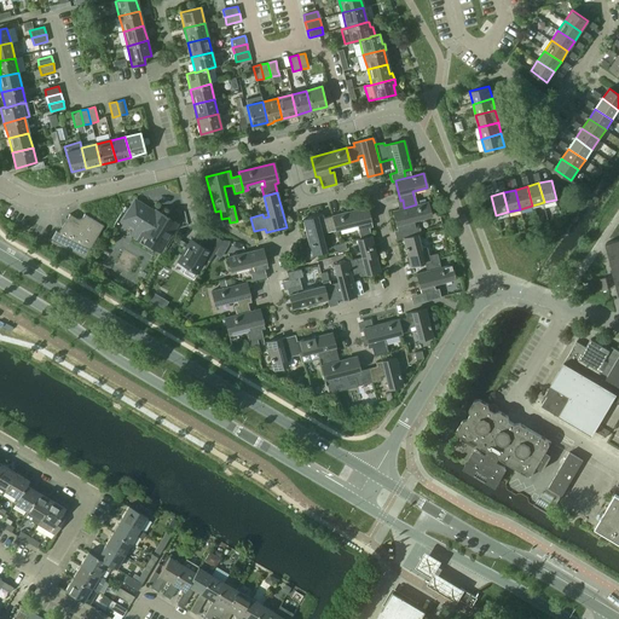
[(146,243),(160,252),(177,224),(161,214),(160,217),(134,201),(123,219),(143,231),(142,233),(149,238),(146,243)]
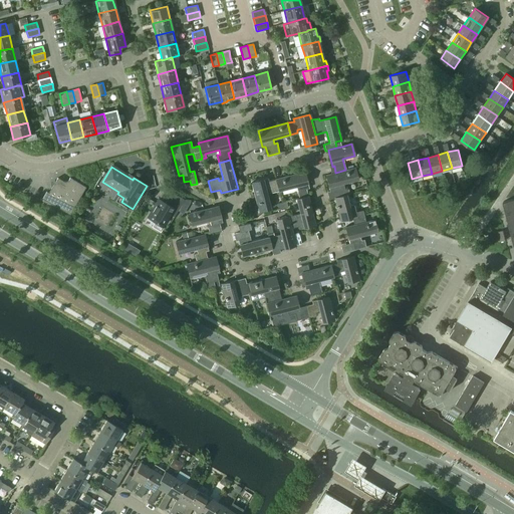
[(336,190),(338,197),(346,195),(346,196),(349,195),(348,189),(341,191),(340,184),(357,180),(354,168),(345,170),(335,173),(325,176),(330,192),(336,190)]
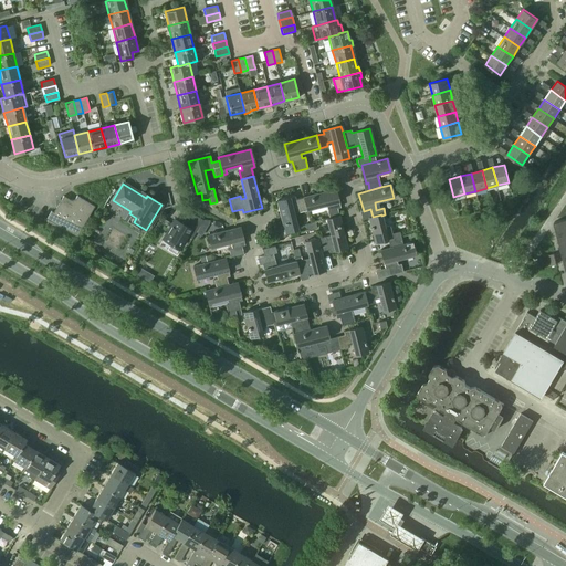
[(329,218),(338,216),(337,208),(339,208),(335,189),(303,198),(306,210),(326,206),(329,218)]
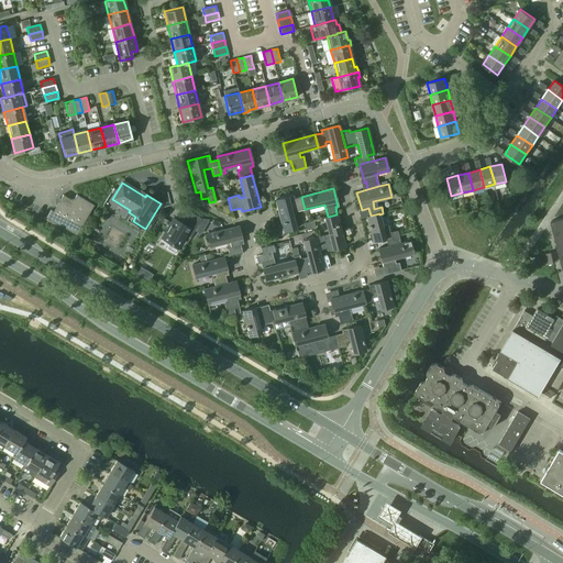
[(297,211),(305,209),(301,197),(294,198),(294,195),(275,200),(284,232),(296,229),(291,209),(296,208),(297,211)]
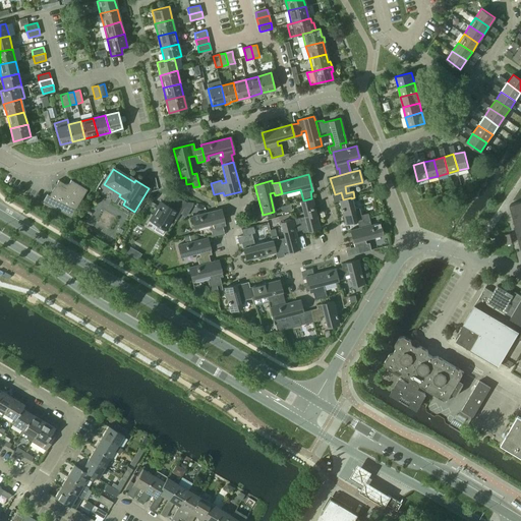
[(43,201),(70,218),(83,195),(76,191),(76,189),(74,190),(67,186),(65,188),(60,185),(51,187),(51,191),(49,195),(47,194),(43,201)]
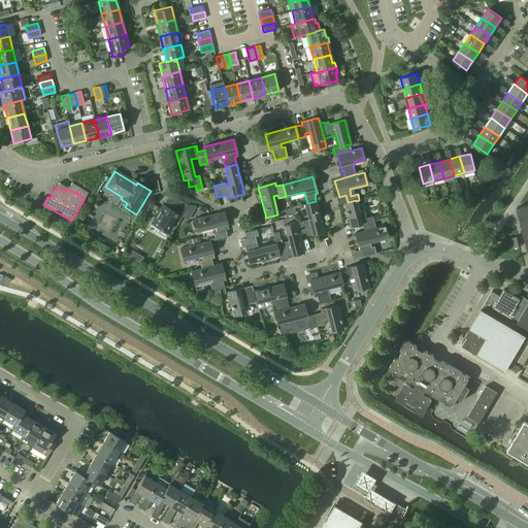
[(152,224),(166,232),(172,221),(177,224),(183,217),(189,205),(176,197),(169,208),(163,205),(152,224)]
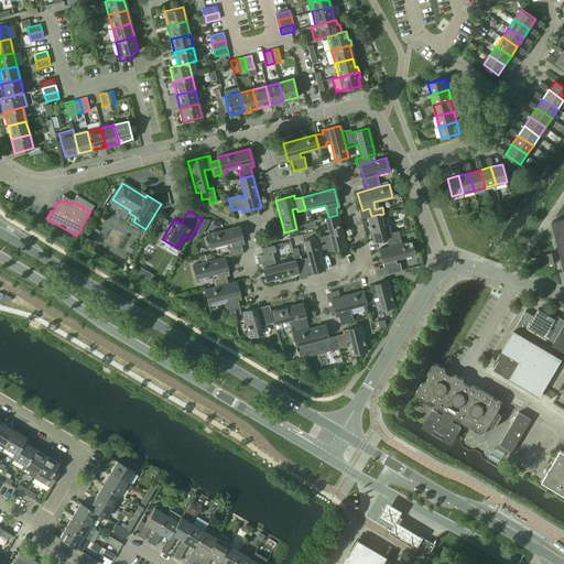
[(387,239),(388,247),(401,243),(398,230),(390,232),(389,225),(383,227),(380,215),(380,214),(371,216),(367,217),(373,242),(387,239)]
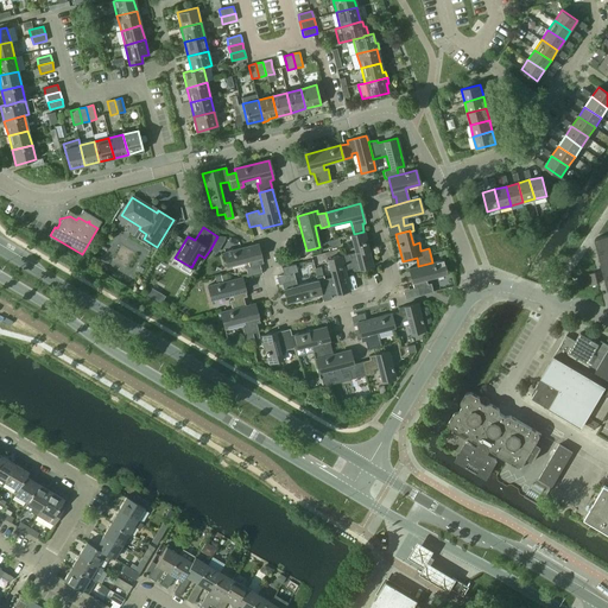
[(341,257),(344,270),(353,267),(353,271),(373,266),(363,232),(354,234),(350,235),(355,255),(350,258),(349,254),(341,257)]
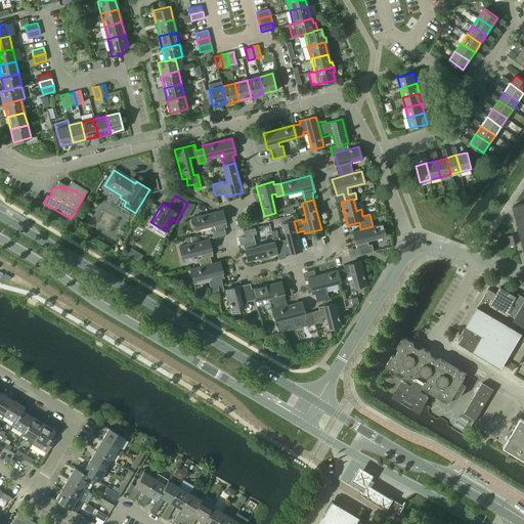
[(516,217),(523,214),(523,203),(513,206),(516,217)]
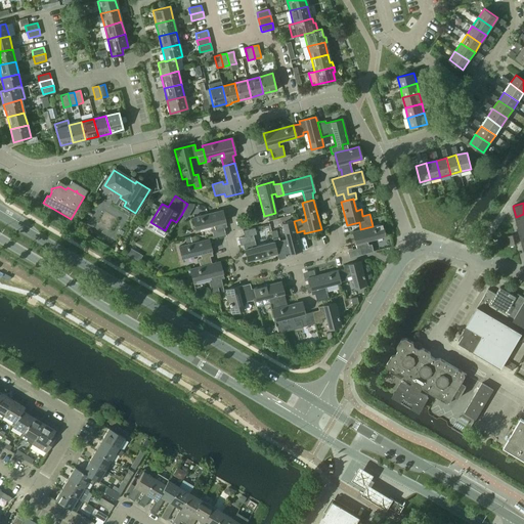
[(192,204),(187,204),(181,215),(186,218),(191,209),(192,204)]
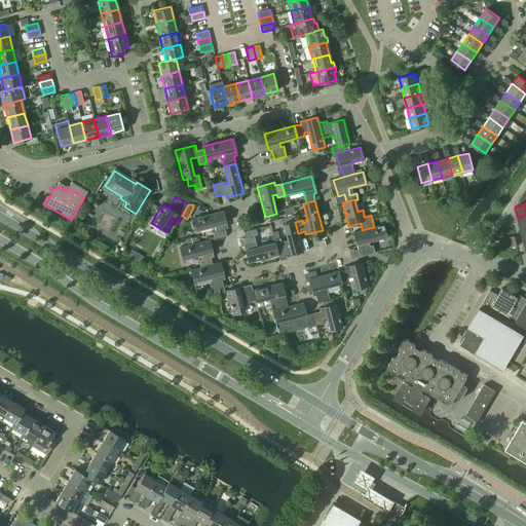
[(212,231),(214,239),(226,236),(224,228),(227,228),(223,211),(193,219),(196,230),(214,226),(215,230),(212,231)]
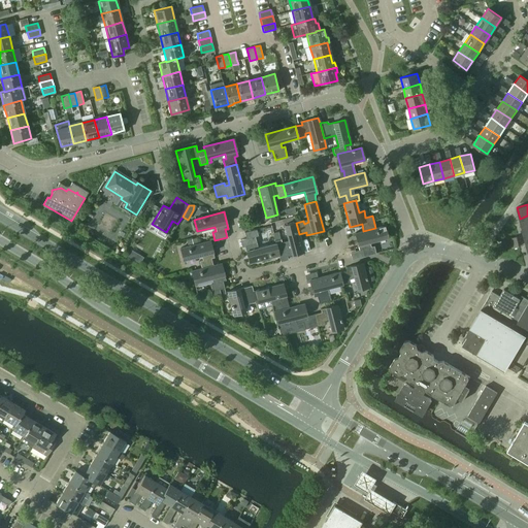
[(275,243),(277,252),(285,250),(287,257),(303,253),(299,234),(296,223),(284,226),(289,243),(282,245),(281,239),(274,240),(275,243)]
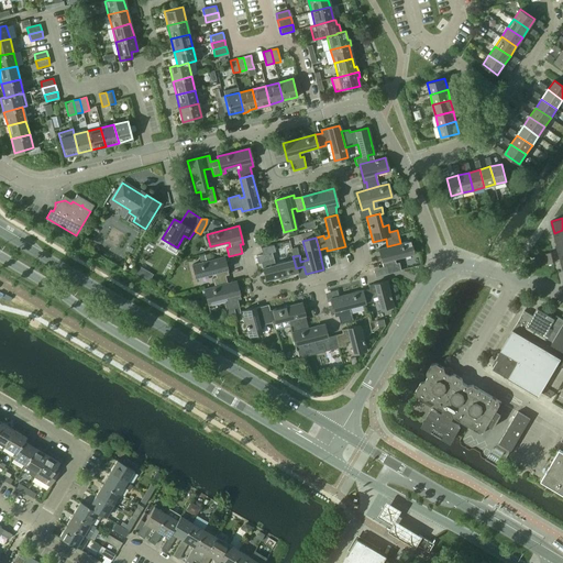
[(386,266),(388,274),(400,271),(398,263),(395,263),(394,258),(414,254),(410,241),(400,243),(387,246),(378,249),(383,267),(386,266)]
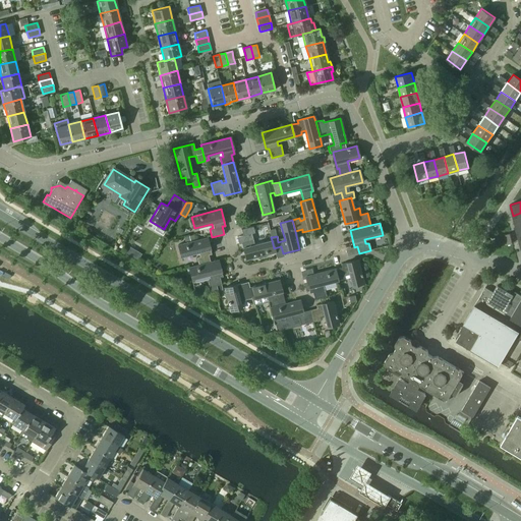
[(241,243),(245,259),(275,252),(274,248),(272,240),(254,245),(251,234),(254,233),(252,226),(241,229),(242,236),(246,235),(248,241),(241,243)]
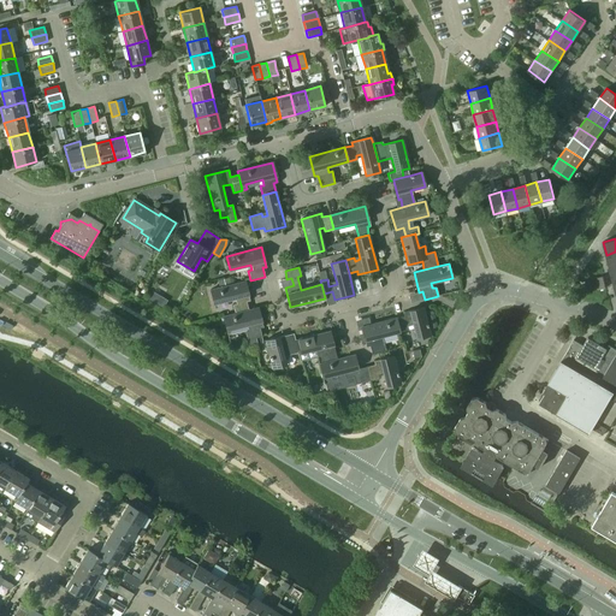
[(232,304),(235,313),(248,309),(247,302),(250,301),(244,280),(230,284),(225,286),(223,279),(218,280),(220,288),(209,290),(213,303),(235,298),(236,303),(232,304)]
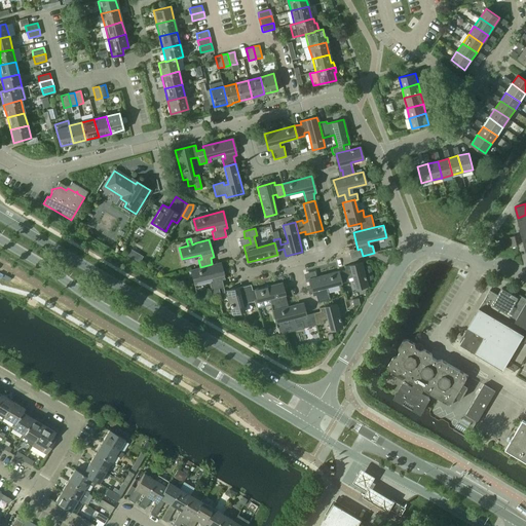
[(210,283),(213,294),(219,292),(218,289),(223,287),(221,280),(224,279),(220,262),(212,264),(200,267),(190,270),(193,282),(211,277),(213,282),(210,283)]
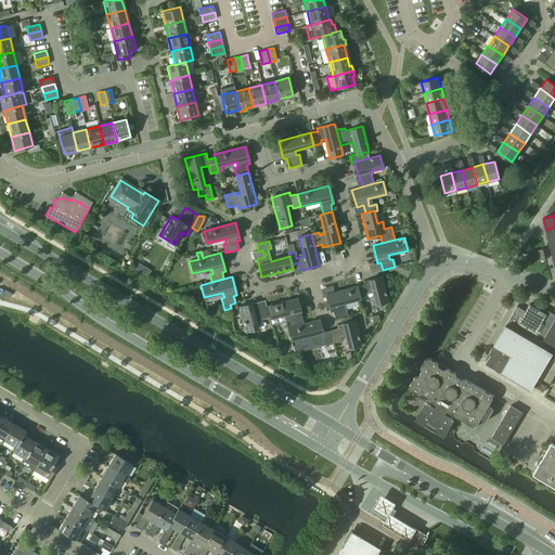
[(363,284),(357,286),(360,299),(368,297),(366,294),(372,293),(375,306),(387,302),(381,276),(363,282),(363,284)]
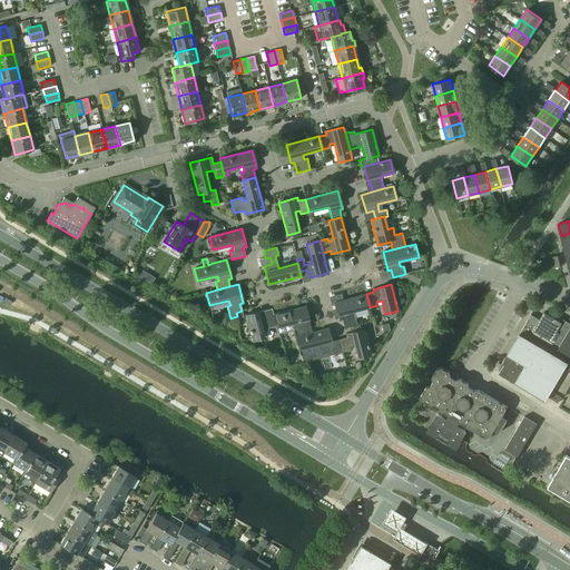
[(342,320),(344,327),(356,324),(354,316),(351,317),(350,312),(370,307),(366,294),(334,303),(338,321),(342,320)]
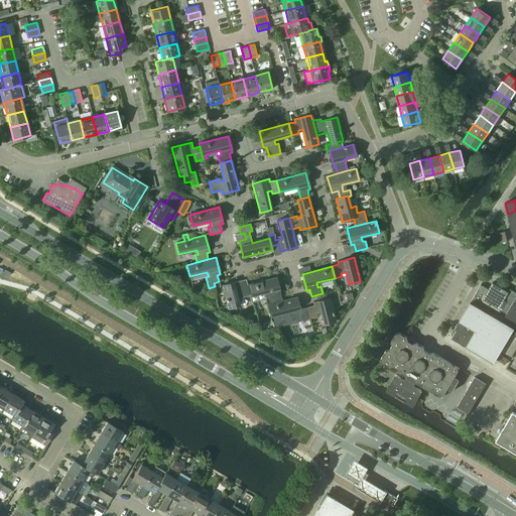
[(267,304),(279,301),(277,294),(280,294),(276,277),(247,285),(249,294),(251,302),(266,298),(267,304)]
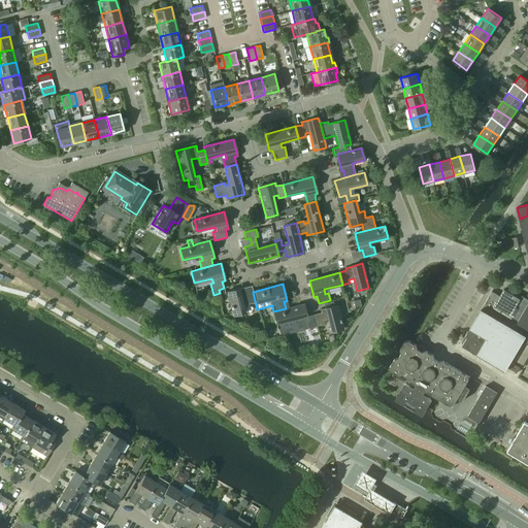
[(253,292),(252,286),(227,292),(233,316),(245,312),(244,309),(246,308),(248,306),(246,303),(255,301),(253,292)]
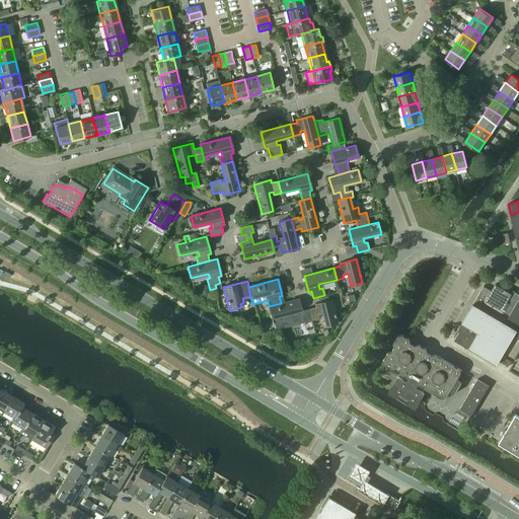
[(458,331),(454,340),(465,347),(466,349),(469,349),(497,365),(499,361),(502,356),(514,336),(518,338),(518,294),(512,291),(511,294),(495,284),(491,291),(484,286),(461,323),(458,324),(459,327),(457,330),(458,331)]
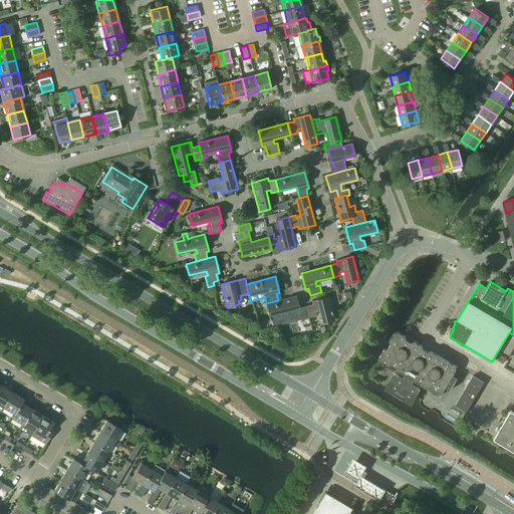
[(288,323),(308,317),(306,306),(298,307),(295,296),(278,300),(266,303),(269,315),(287,310),(288,315),(286,316),(288,323)]
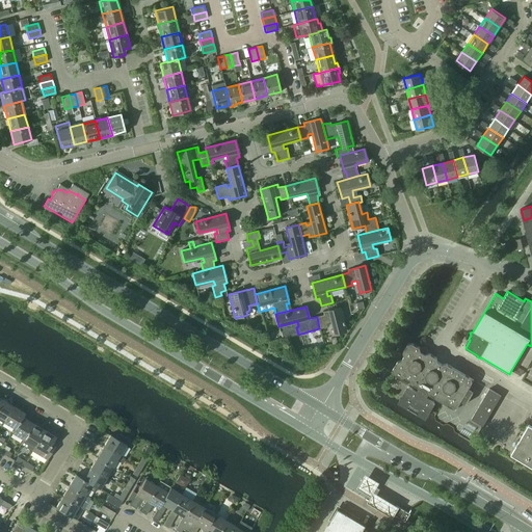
[(330,322),(334,335),(346,331),(340,308),(322,312),(323,315),(317,317),(319,328),(326,326),(326,323),(330,322)]
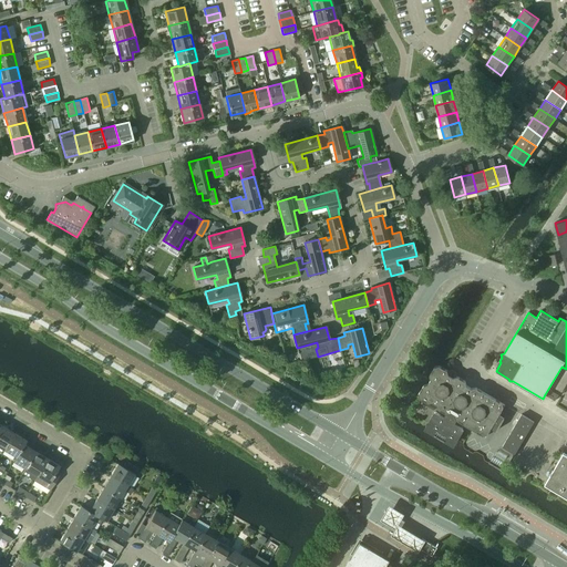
[(425,426),(455,444),(455,443),(455,442),(463,429),(454,423),(456,420),(485,437),(492,426),(497,429),(496,430),(497,430),(504,418),(503,419),(498,415),(505,404),(475,388),(471,389),(466,385),(465,381),(439,366),(434,367),(430,375),(430,380),(428,384),(423,385),(419,393),(420,398),(428,403),(432,402),(436,404),(437,409),(446,413),(444,418),(435,412),(426,425),(425,426)]
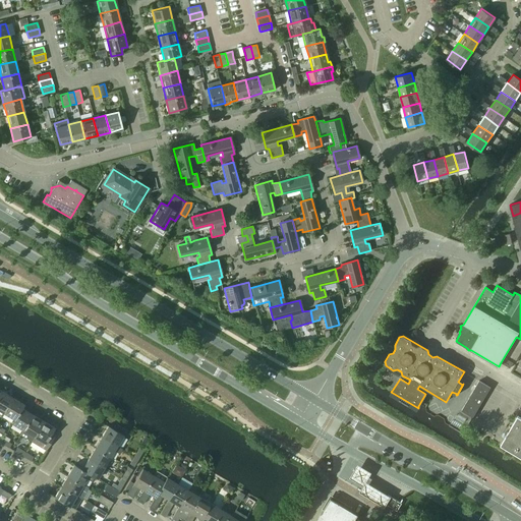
[(501,362),(510,368),(513,363),(504,357),(501,362)]
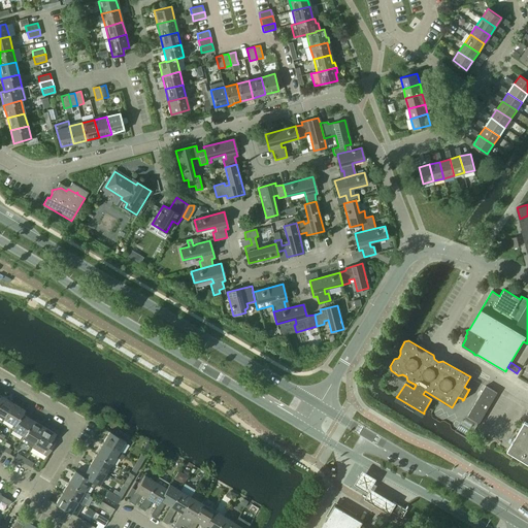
[(467,416),(480,423),(497,393),(486,386),(467,416)]
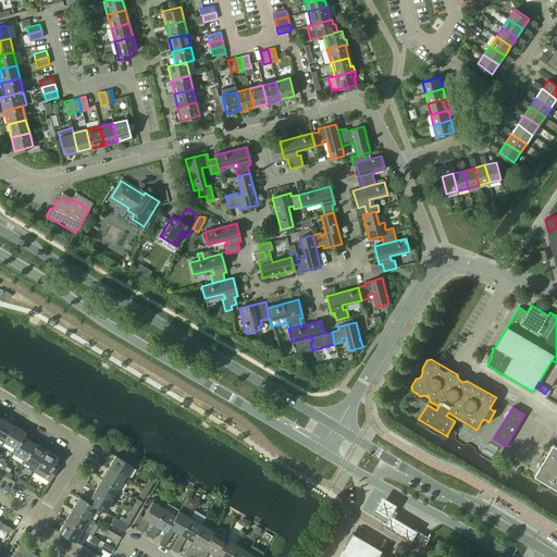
[(0,421),(0,440),(4,442),(14,425),(2,419),(0,421)]
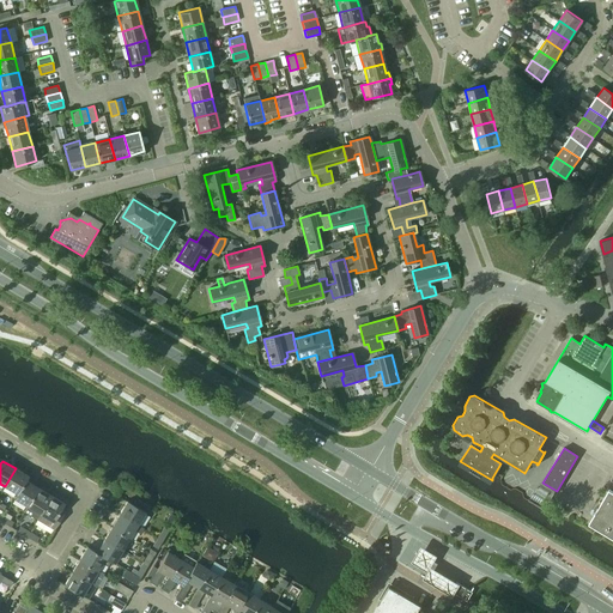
[(25,480),(29,475),(16,468),(5,486),(17,495),(25,480)]
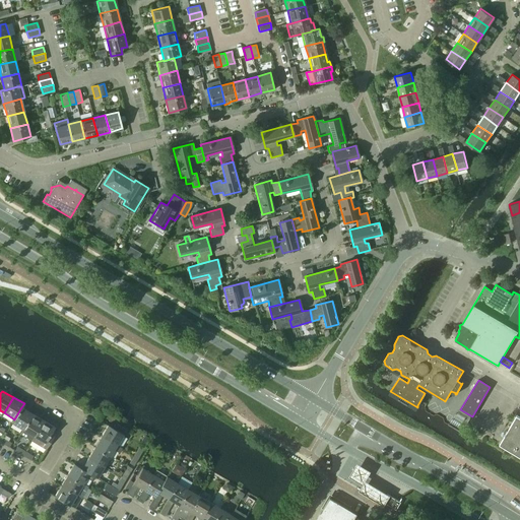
[(12,424),(23,430),(33,414),(21,407),(14,419),(12,424)]
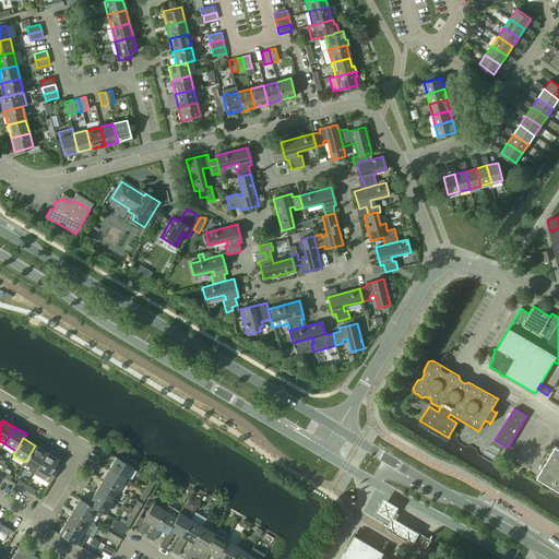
[(27,471),(33,474),(46,452),(35,445),(25,462),(31,465),(27,471)]
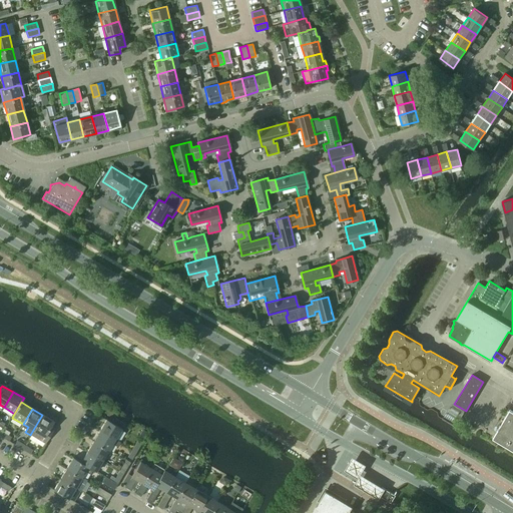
[(493,438),(512,450),(512,411),(510,410),(493,438)]
